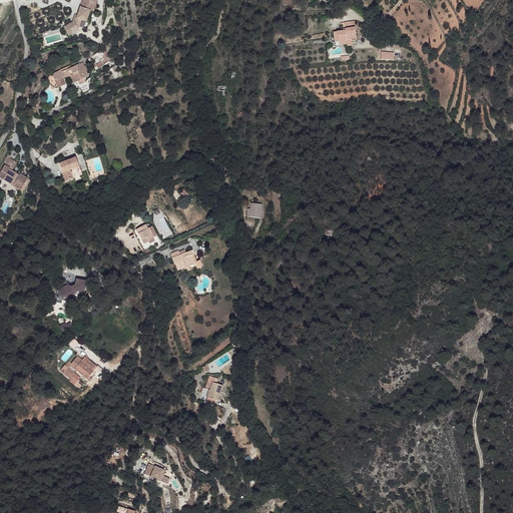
[(87,4),(80,1),(77,12),(82,13),(84,7),(86,8),(87,4)]
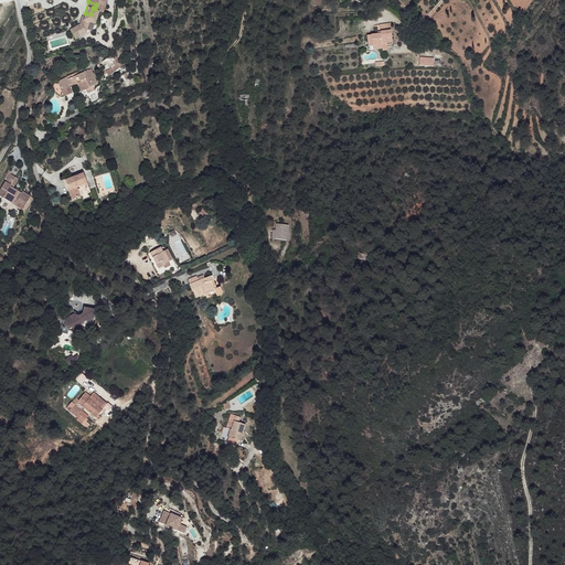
[(104,7),(96,4),(95,9),(93,8),(91,14),(85,13),(83,18),(82,22),(81,25),(80,24),(78,29),(72,33),(77,43),(94,34),(104,7)]
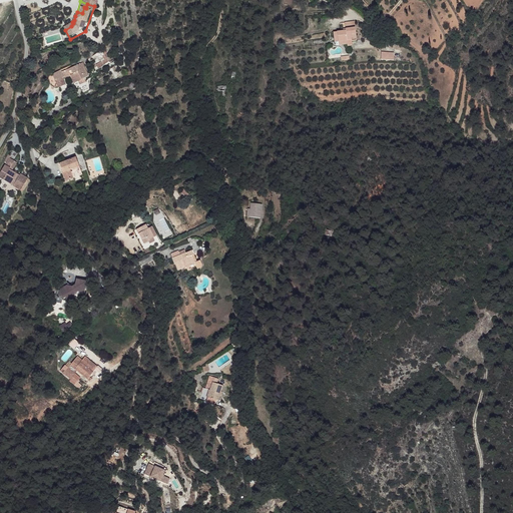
[(384,21),(380,25),(386,29),(389,26),(384,21)]
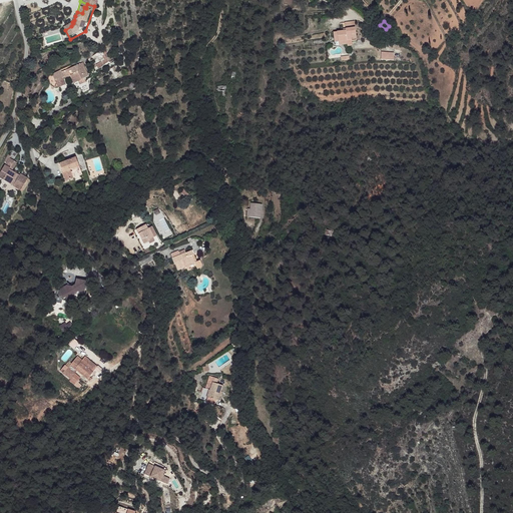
[(65,30),(61,32),(66,42),(70,39),(65,30)]
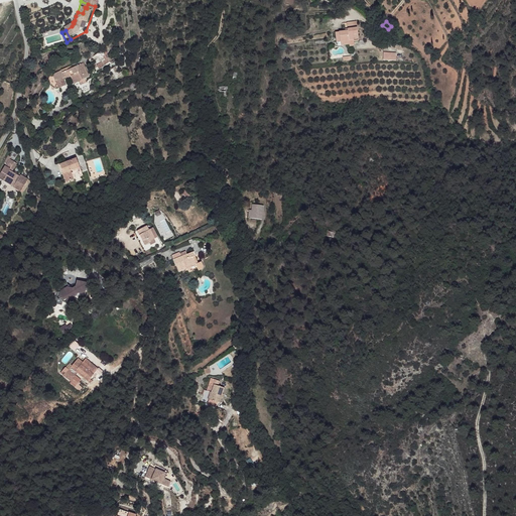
[(337,34),(338,44),(354,42),(360,42),(359,30),(350,31),(349,33),(344,33),(337,34)]
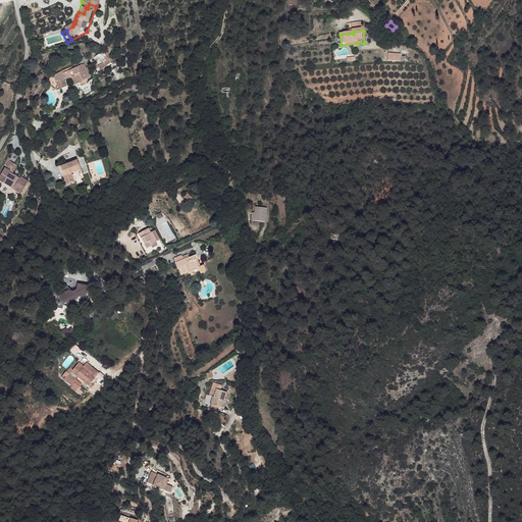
[(114,60),(110,53),(108,55),(109,56),(106,59),(107,60),(102,63),(105,66),(114,60)]
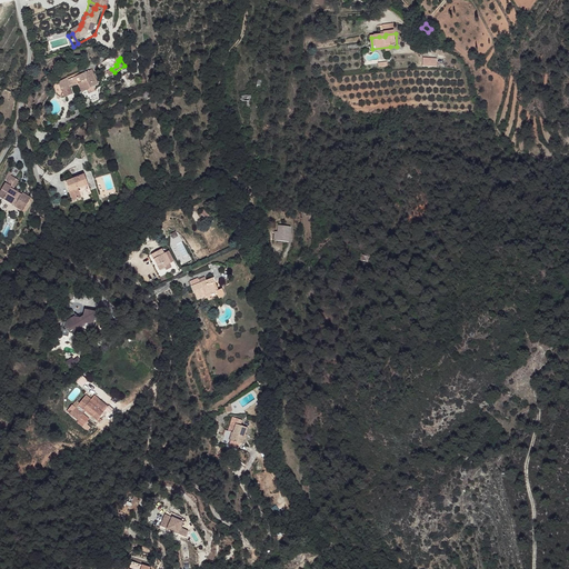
[(437,67),(437,58),(422,58),(422,67),(437,67)]
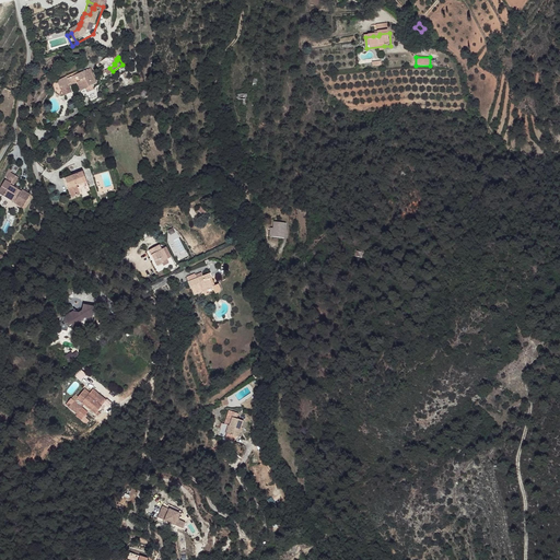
[(88,69),(72,76),(74,83),(82,81),(81,79),(89,77),(90,76),(88,69)]
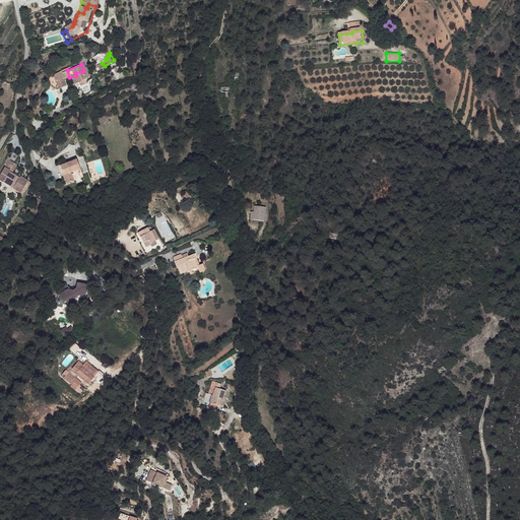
[(82,71),(75,73),(76,75),(78,82),(83,80),(85,79),(82,71)]
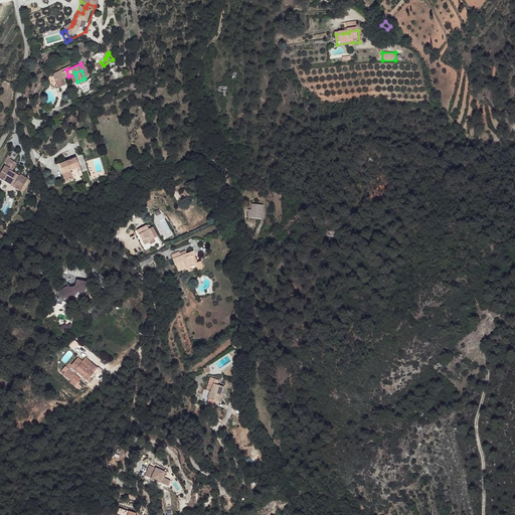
[(0,173),(0,177),(21,190),(28,178),(21,174),(20,175),(12,170),(17,162),(10,158),(11,156),(9,155),(5,161),(7,162),(0,173)]
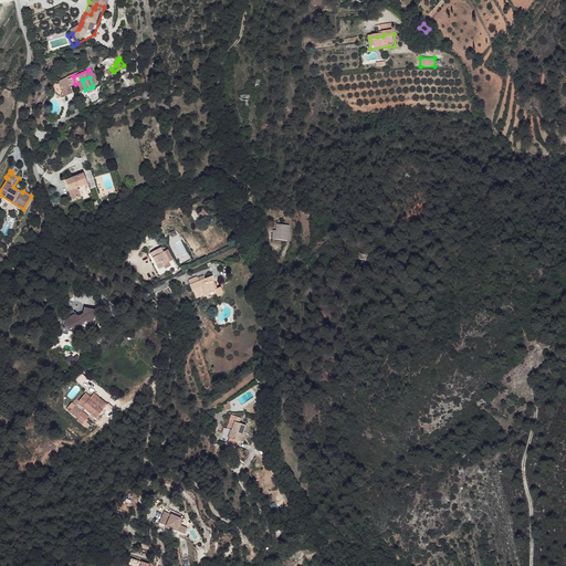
[(85,180),(67,186),(74,205),(82,202),(92,199),(88,189),(85,180)]
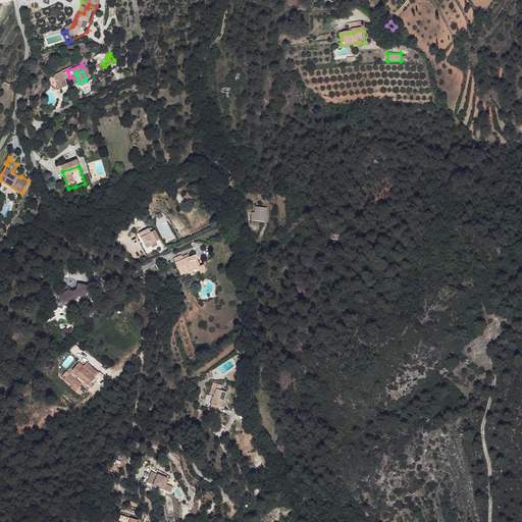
[(29,180),(21,193),(23,194),(31,181),(29,180)]
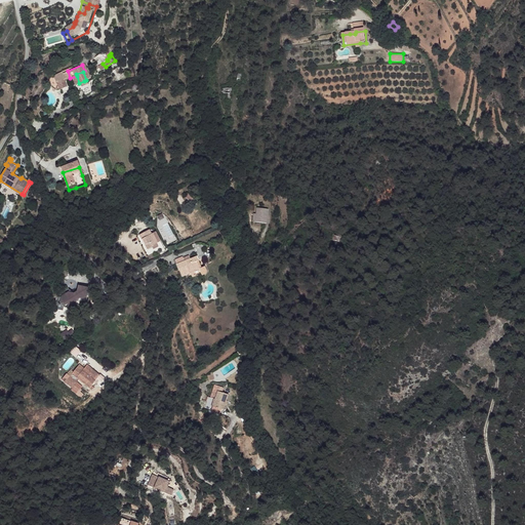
[(256,216),(255,226),(268,227),(269,211),(257,211),(256,216)]
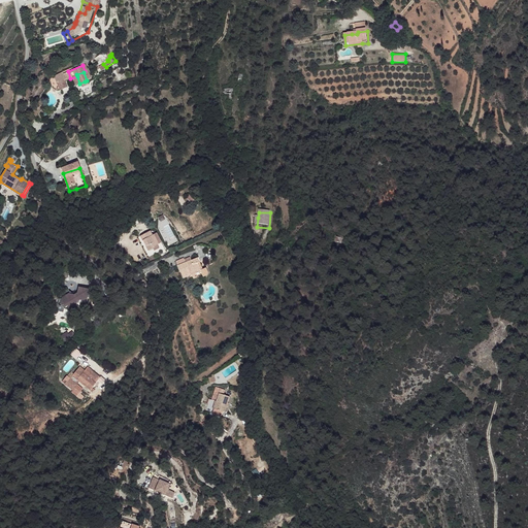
[(153,229),(141,235),(144,239),(145,239),(151,249),(155,246),(155,245),(158,243),(161,242),(156,233),(155,234),(153,229)]
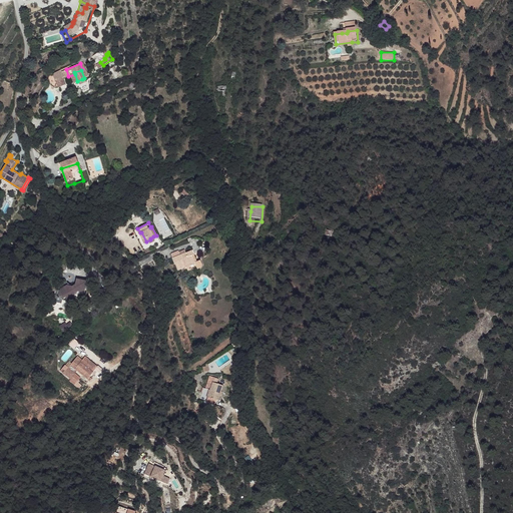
[(327,229),(326,234),(330,235),(332,236),(332,238),(336,238),(338,230),(334,229),(334,230),(327,229)]
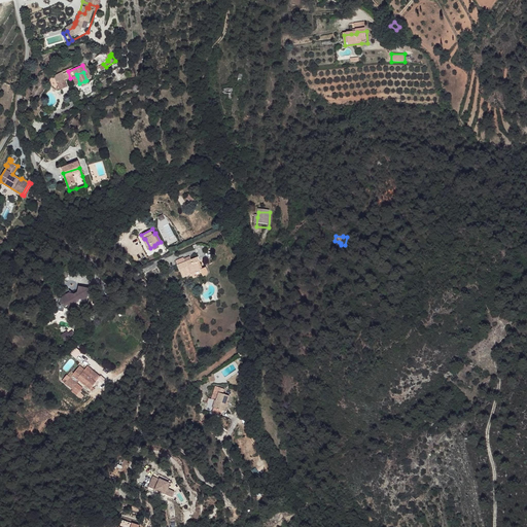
[(185,257),(177,260),(179,265),(194,259),(191,256),(186,258),(185,257)]
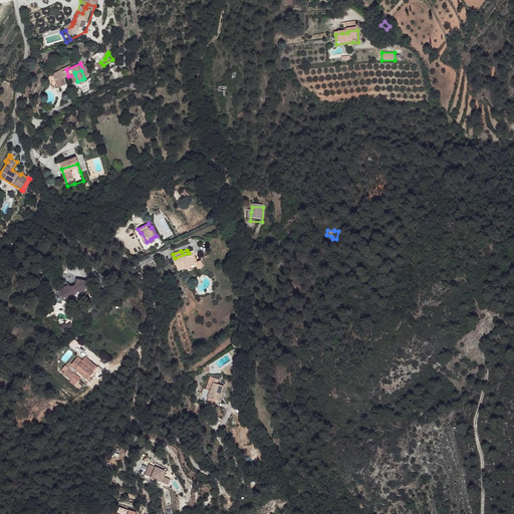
[(189,253),(175,258),(179,270),(187,267),(186,264),(195,261),(193,256),(197,255),(195,251),(189,253)]
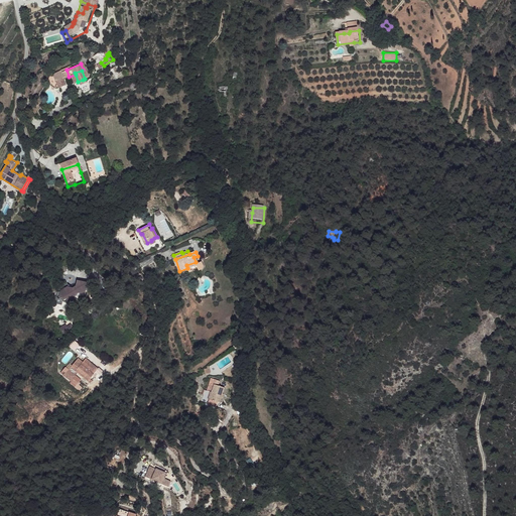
[(203,262),(197,265),(200,271),(204,269),(205,267),(203,262)]
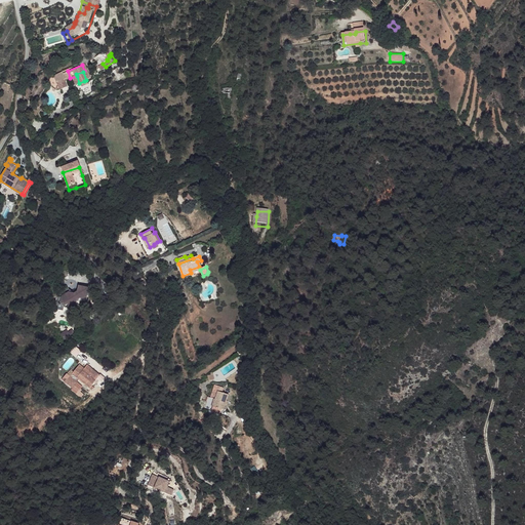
[(61,308),(61,310),(68,312),(69,308),(74,304),(73,307),(76,308),(77,310),(78,309),(81,307),(79,305),(80,301),(79,301),(80,298),(89,300),(92,289),(83,287),(81,293),(80,294),(79,295),(73,293),(68,297),(67,298),(63,297),(62,304),(58,305),(61,308)]
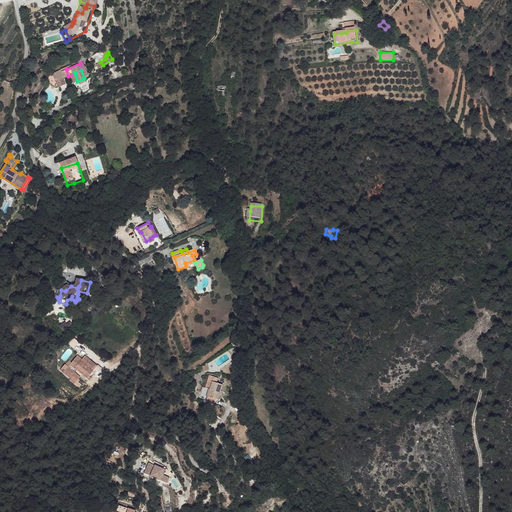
[(69,322),(64,326),(69,331),(78,325),(74,321),(71,324),(69,322)]
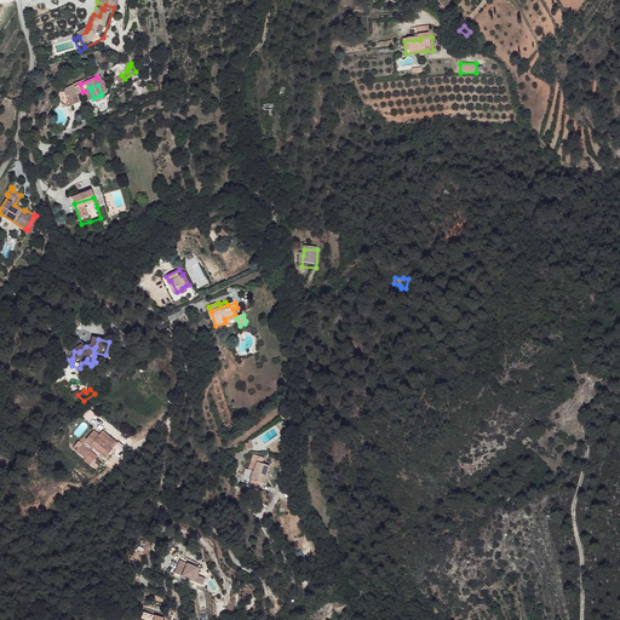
[(107,436),(102,431),(90,445),(86,442),(82,446),(80,448),(84,451),(93,459),(98,453),(97,452),(96,451),(99,447),(98,447),(104,438),(107,436)]
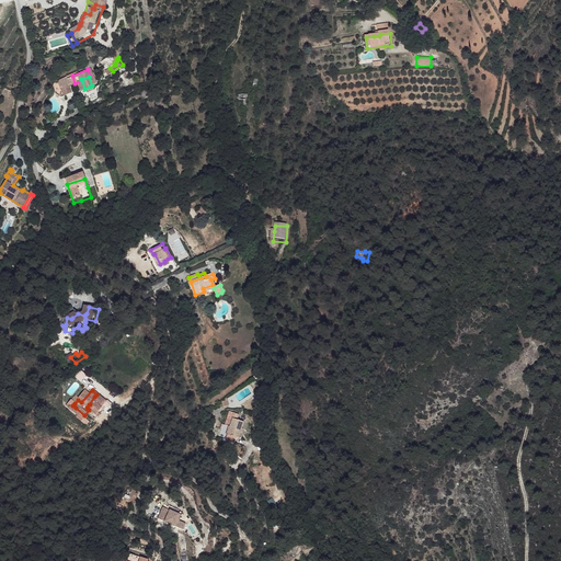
[(96,395),(94,397),(109,408),(113,402),(100,391),(96,395)]
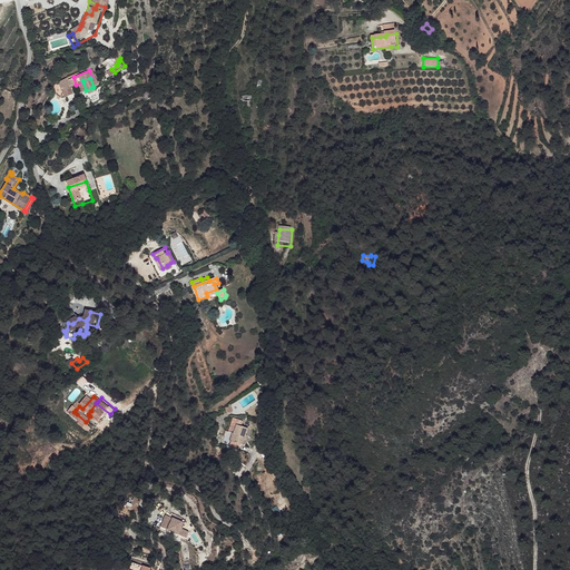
[(96,403),(90,411),(104,422),(110,414),(96,403)]
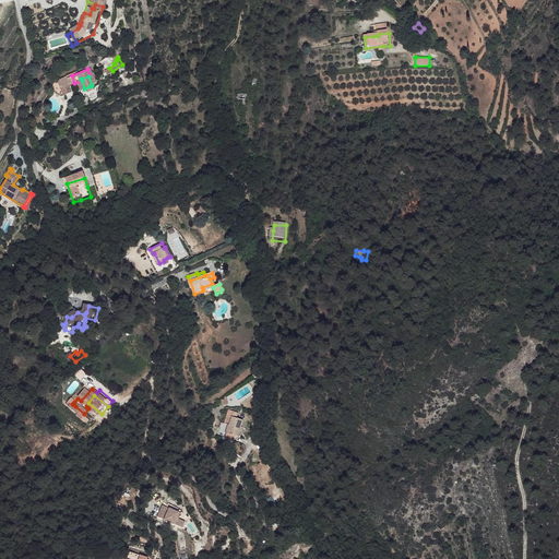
[(229,424),(235,425),(237,413),(241,415),(242,412),(233,408),(229,424)]
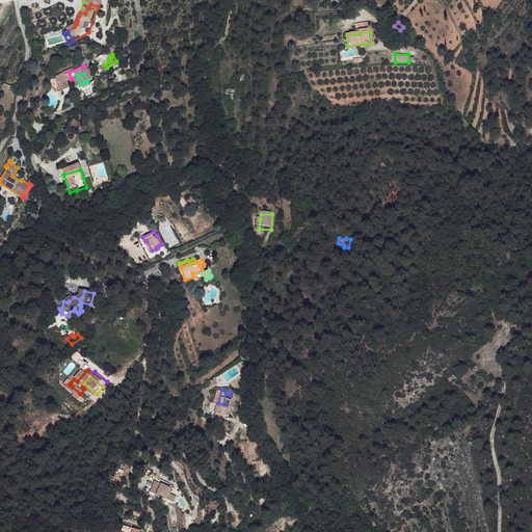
[(223,404),(221,409),(228,411),(232,413),(237,397),(230,395),(225,393),(223,404)]
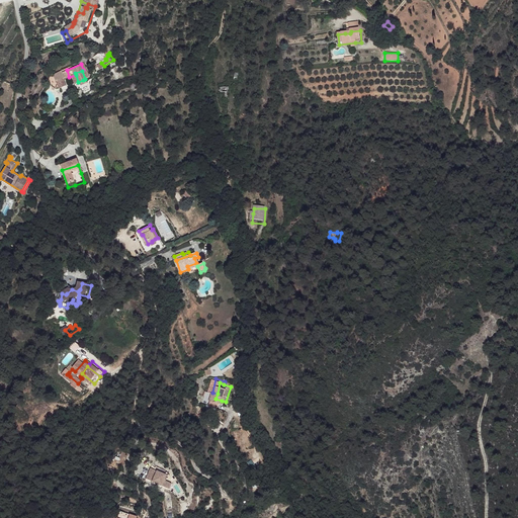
[(149,461),(141,468),(156,489),(160,486),(155,479),(159,475),(149,461)]
